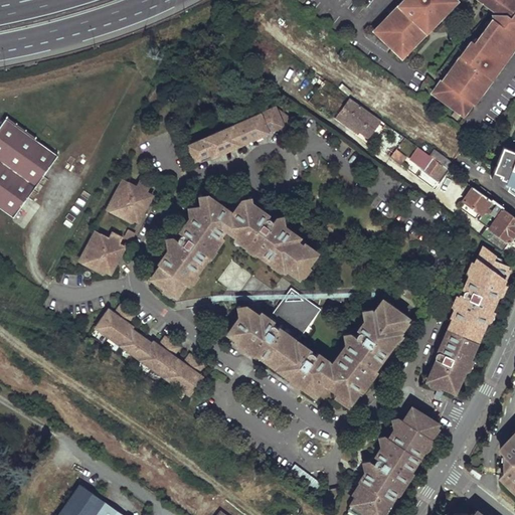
[(401,52),(409,43),(411,46),(451,6),(447,2),(449,0),(401,0),(394,7),(396,8),(397,10),(386,21),(385,19),(375,29),(388,43),(401,52)]
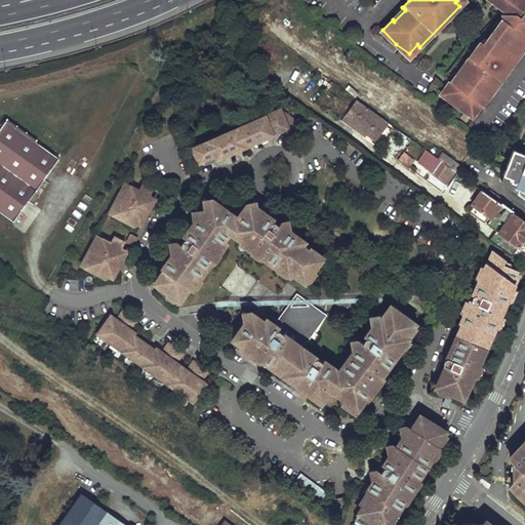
[(441,93),(473,117),(482,104),(483,105),(491,93),(488,91),(493,85),(495,87),(506,74),(503,72),(507,69),(509,70),(517,58),(514,56),(518,50),(521,52),(524,47),(524,45),(521,43),(524,37),(524,0),(490,0),(496,3),(495,4),(501,9),(503,7),(507,9),(506,15),(501,14),(501,17),(502,18),(487,40),(484,37),(470,56),(471,57),(467,64),(466,63),(457,74),(459,76),(454,83),(451,80),(441,93)]
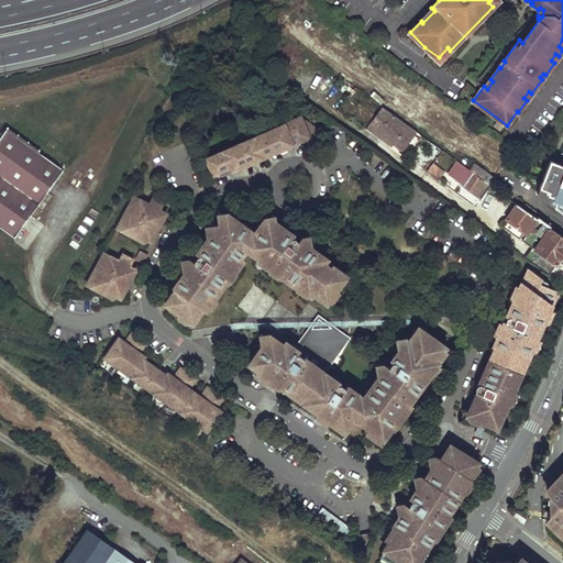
[(433,9),(421,21),(422,23),(434,11),(433,9)]
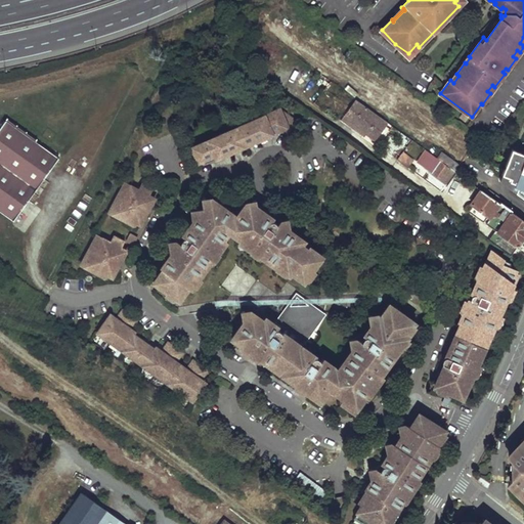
[(387,121),(356,99),(344,117),(375,138),(387,121)]
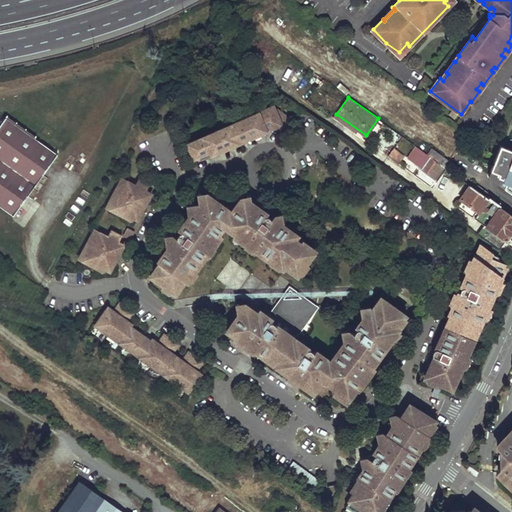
[(282,132),(291,120),(273,107),(187,144),(194,158),(200,155),(209,151),(211,156),(218,153),(216,148),(230,142),(232,146),(245,141),(243,136),(258,129),(260,134),(276,127),(282,132)]
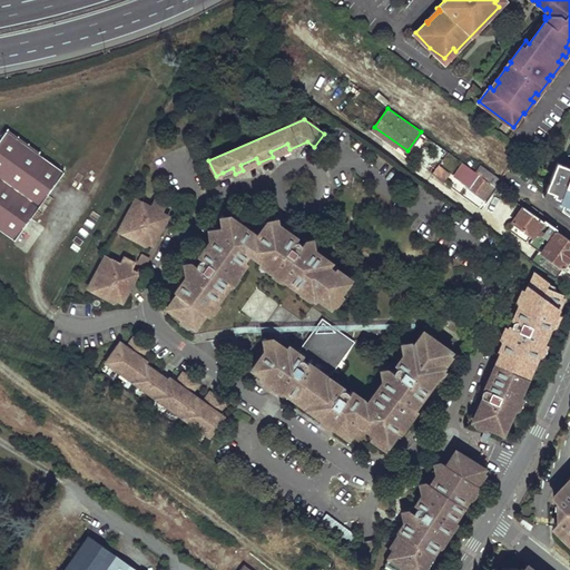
[(0,139),(0,228),(13,239),(65,172),(39,153),(7,130),(0,139)]
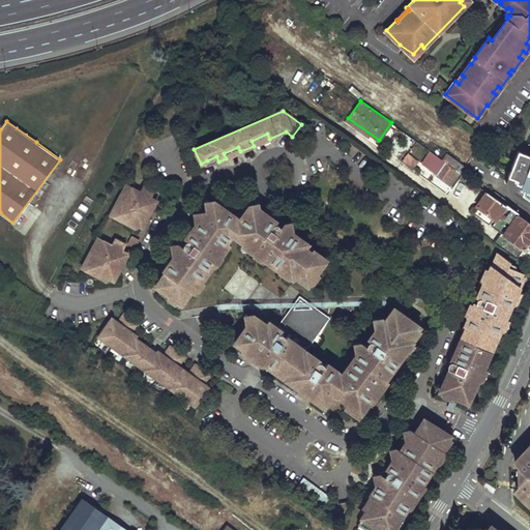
[(252,141),(254,146),(269,139),(267,134),(252,141)]
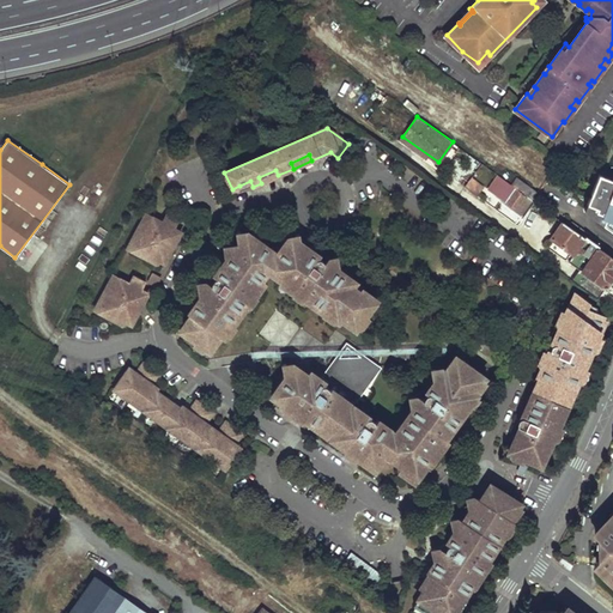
[(259,177),(261,183),(278,175),(275,170),(259,177)]
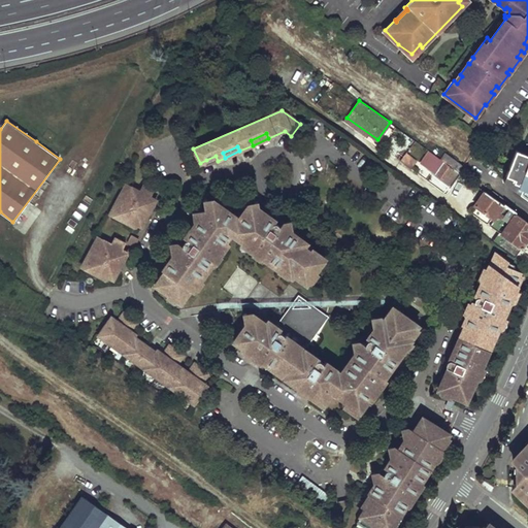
[(527,154),(515,149),(500,179),(527,198),(527,154)]
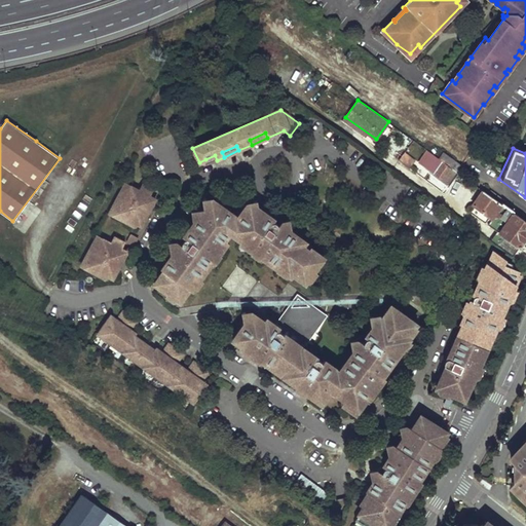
[(439,157),(456,171),(460,164),(443,152),(439,157)]
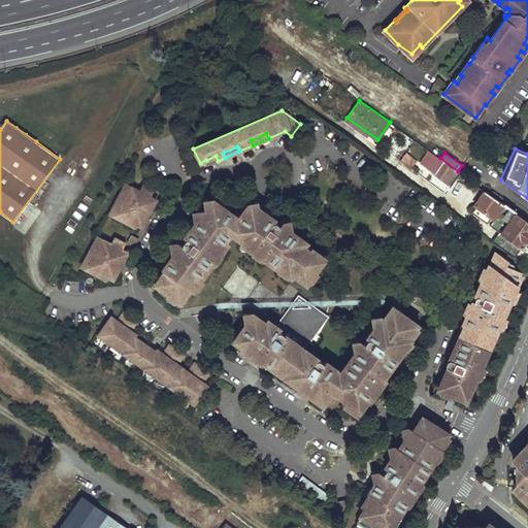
[(425,168),(448,185),(458,171),(440,158),(435,154),(425,168)]
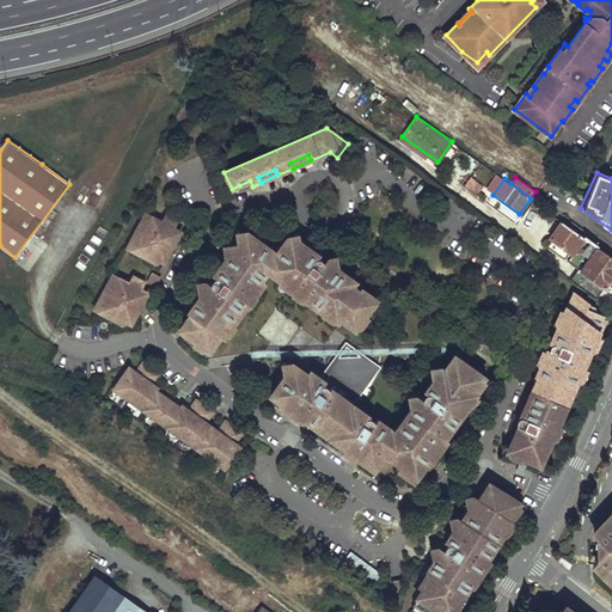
[(250,181),(239,185),(242,191),(252,187),(250,181)]
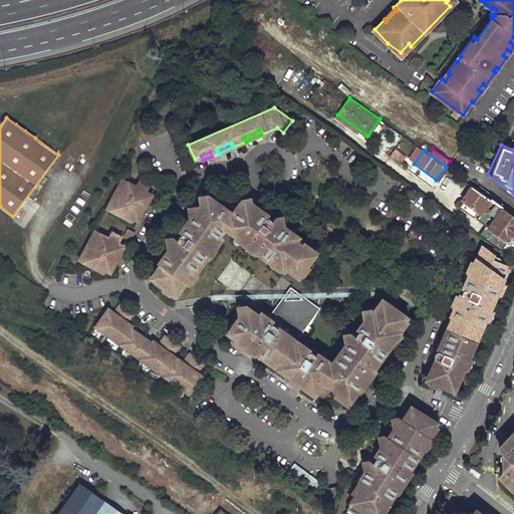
[(139,221),(152,195),(147,192),(137,187),(122,179),(108,205),(110,206),(124,213),(136,219),(139,221)]
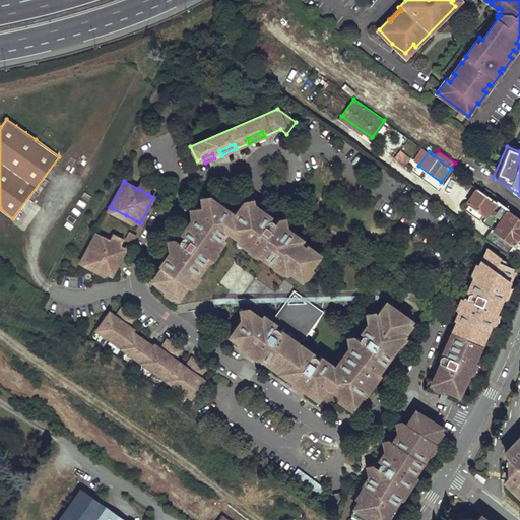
[(150,191),(152,187),(142,182),(140,185),(150,191)]
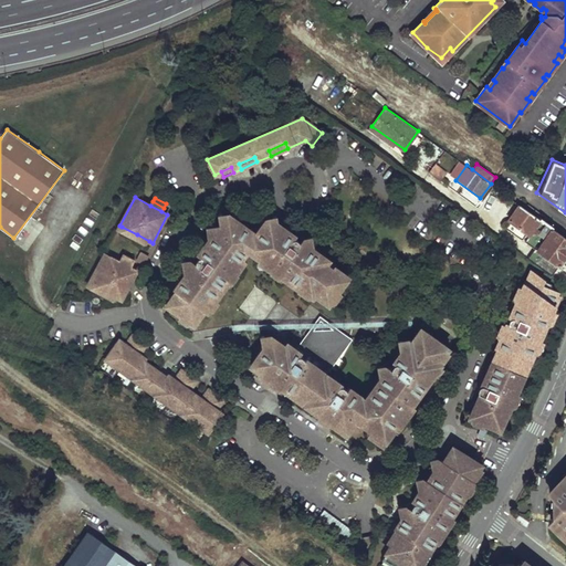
[(161,211),(164,208),(153,201),(150,206),(161,211)]
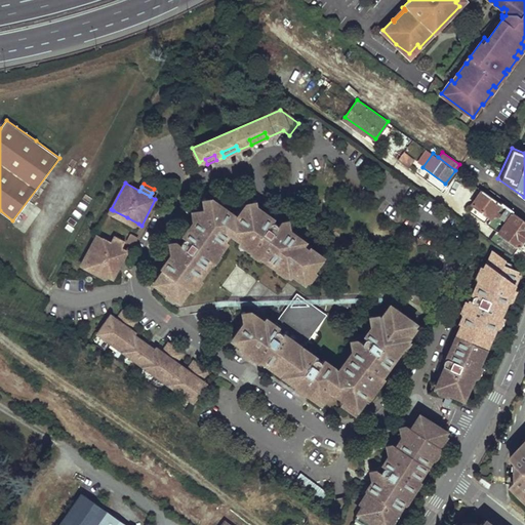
[(496,230),(518,246),(524,236),(524,219),(514,212),(501,203),(482,190),(472,203),(490,217),(486,223),(496,230)]
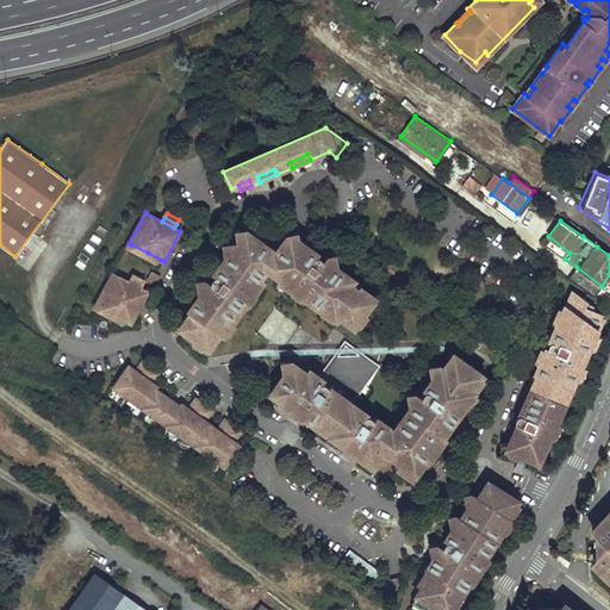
[(223,336),(232,323),(243,309),(254,293),(254,292),(253,292),(262,279),(268,271),(280,279),(293,288),(292,290),(293,290),(309,302),(322,311),(323,310),(337,321),(340,317),(354,328),(365,313),(375,298),(360,288),(362,286),(338,269),(337,268),(332,268),(329,266),(330,263),(325,260),(325,257),(324,256),(319,253),(318,254),(304,244),(302,248),(299,246),(296,243),(294,236),(287,237),(275,251),(248,231),(240,232),(242,243),(238,244),(237,246),(236,247),(235,246),(228,247),(229,255),(226,256),(225,259),(213,274),(212,273),(209,278),(209,280),(207,282),(200,284),(203,293),(199,294),(198,294),(197,298),(198,298),(188,312),(190,313),(180,328),(194,338),(209,349),(219,335),(223,336)]
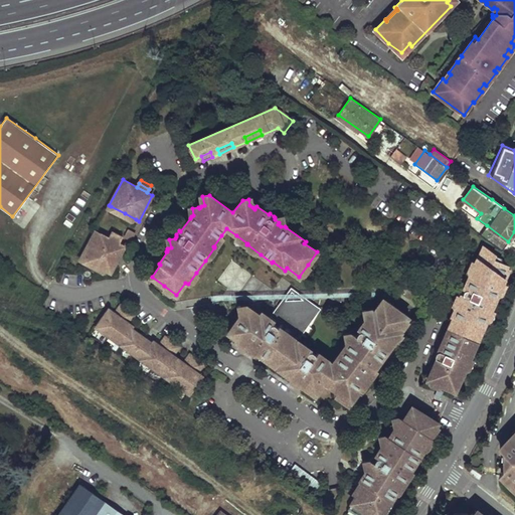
[(111,206),(110,210),(123,217),(125,213),(111,206)]
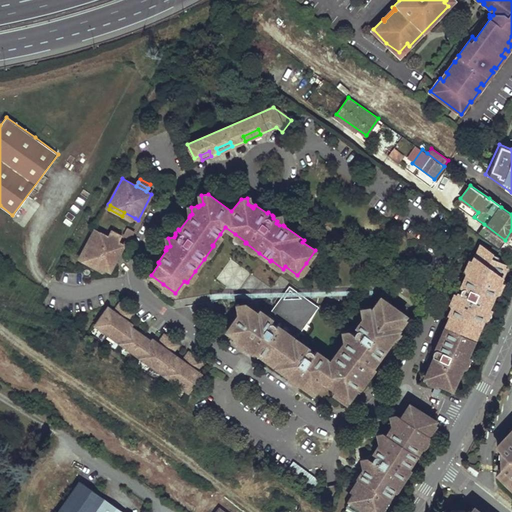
[(124,212),(122,216),(133,222),(135,218),(124,212)]
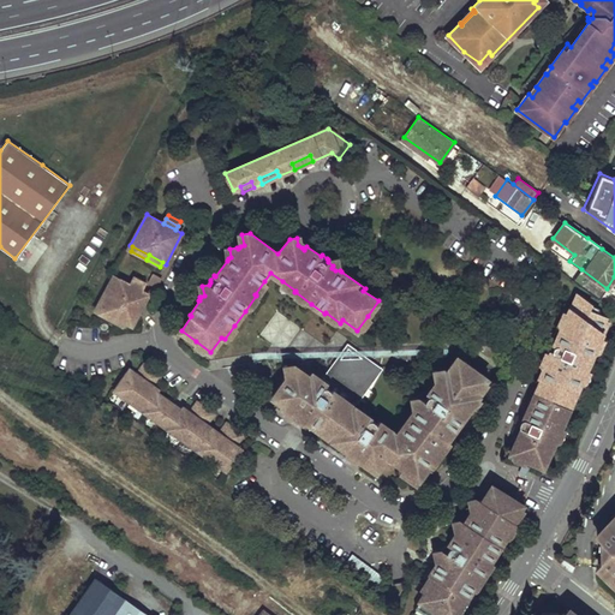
[(340,270),(341,272),(339,257),(334,257),(335,264),(333,266),(332,268),(335,270),(340,270)]
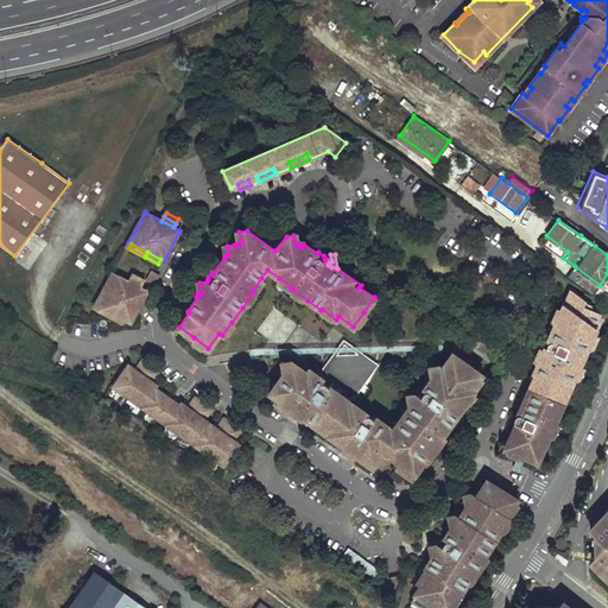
[(567,278),(591,297),(600,285),(575,266),(567,278)]
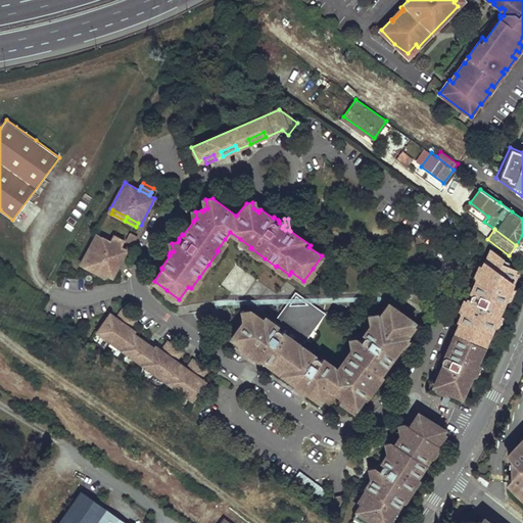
[(133,244),(138,237),(131,233),(127,241),(133,244)]
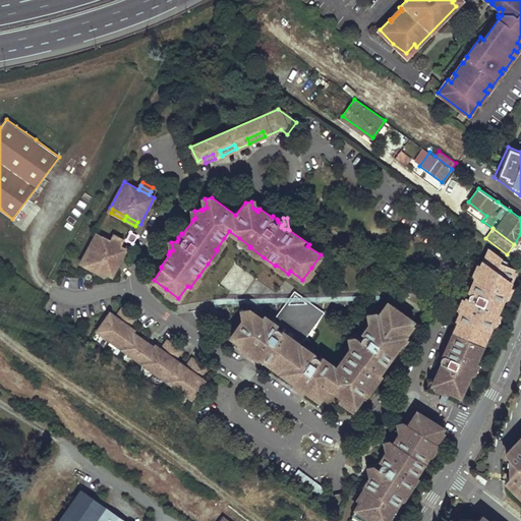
[(112,276),(126,249),(120,246),(111,241),(97,233),(82,261),(84,262),(98,269),(109,274),(112,276)]
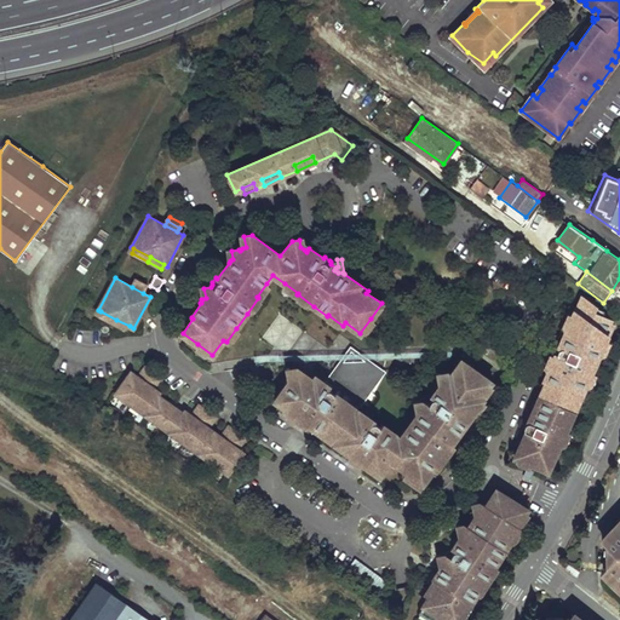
[(145,290),(148,285),(136,279),(133,282),(145,290)]
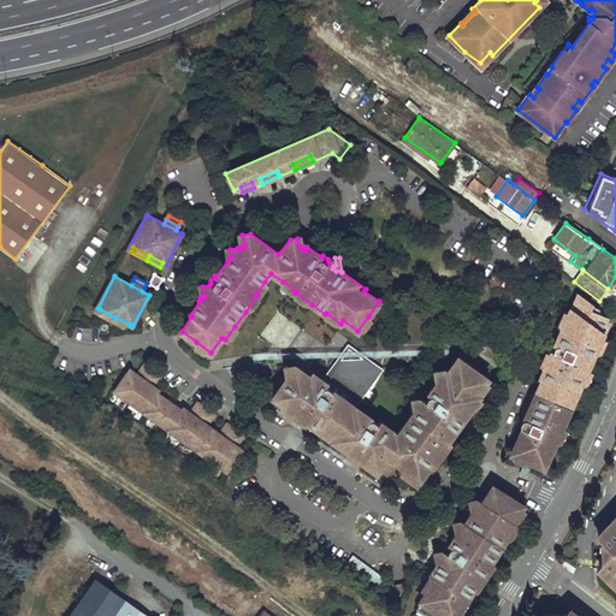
[(131,285),(142,291),(144,288),(132,280),(131,285)]
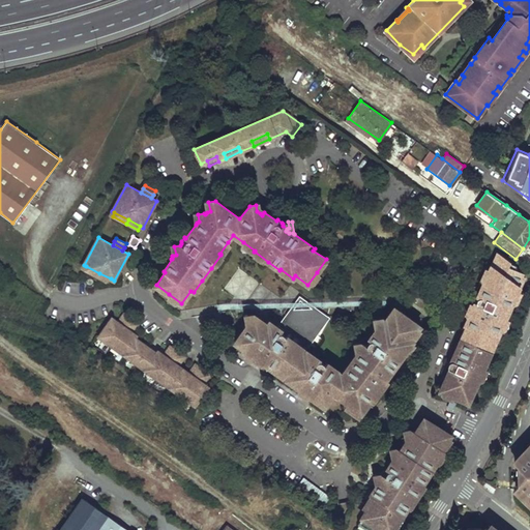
[(231,244),(228,242),(219,254),(221,254),(221,255),(223,257),(231,244)]
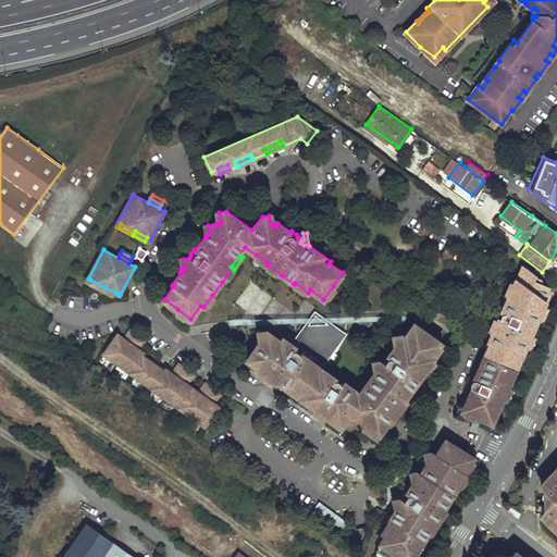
[(267,264),(268,263),(256,255),(252,258),(267,268),(268,264),(267,264)]
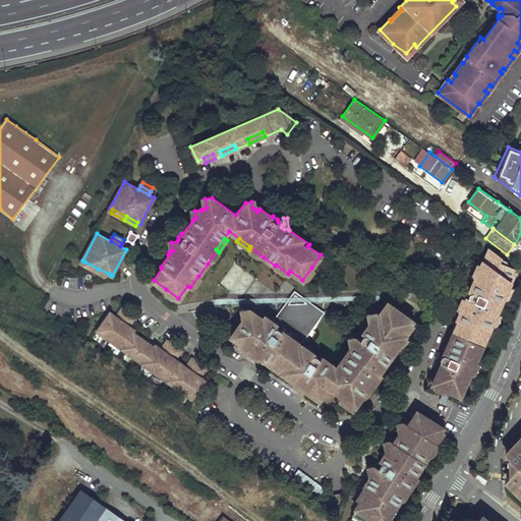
[(248,250),(262,259),(264,257),(250,247),(249,250),(248,250)]
